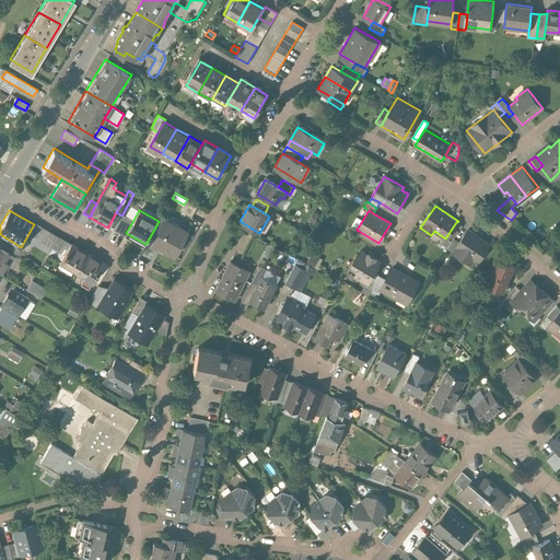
[(121,216),(116,212),(108,226),(114,230),(121,216)]
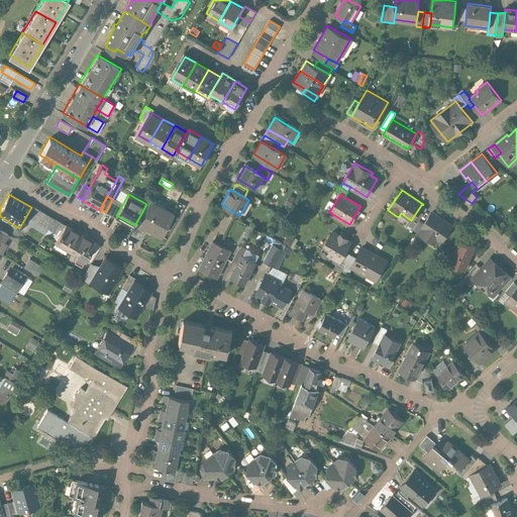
[(112,199),(105,212),(115,217),(116,215),(123,203),(113,198),(112,199)]
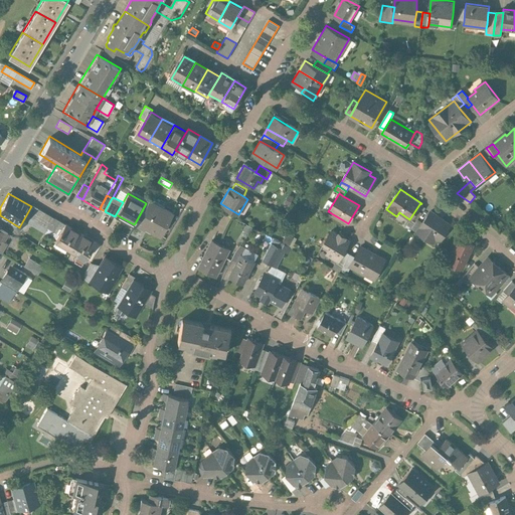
[(148,199),(146,203),(135,223),(144,228),(145,226),(160,234),(172,212),(148,199)]
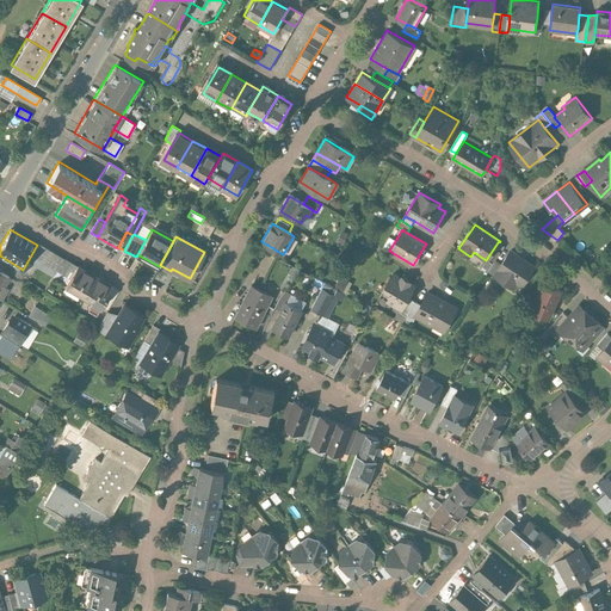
[(38,242),(37,245),(28,261),(54,276),(56,270),(71,278),(78,265),(38,242)]
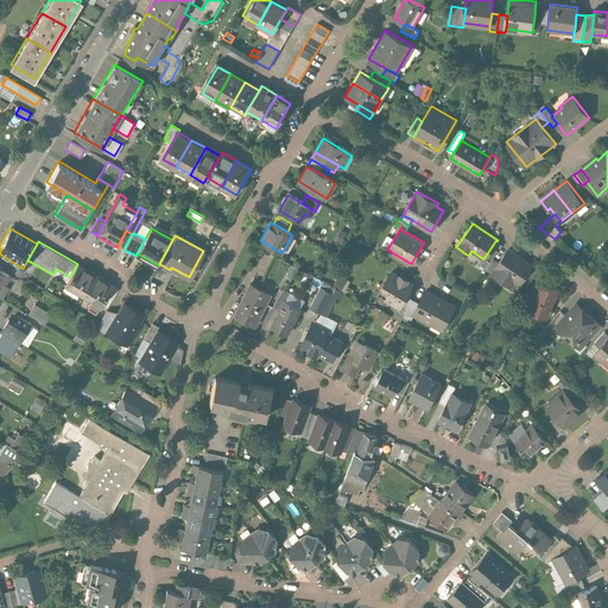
[(502,246),(495,241),(483,259),(479,267),(485,271),(486,268),(493,259),(502,246)]
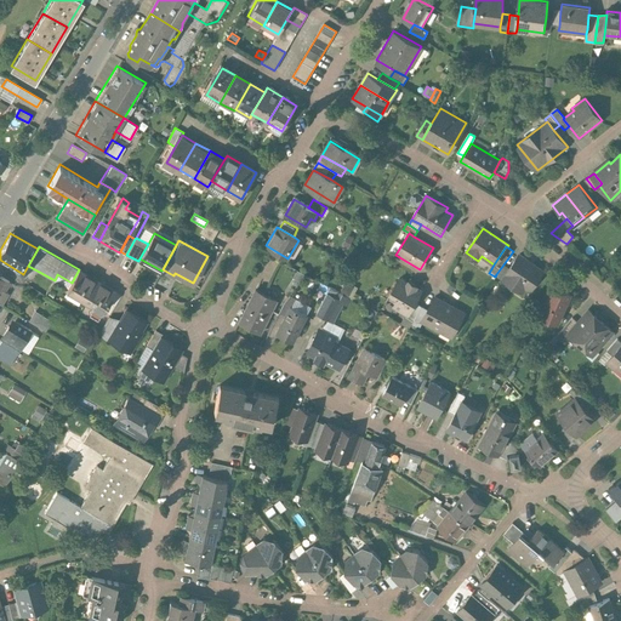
[(542,271),(518,254),(510,268),(502,278),(523,292),(527,288),(529,290),(542,271)]
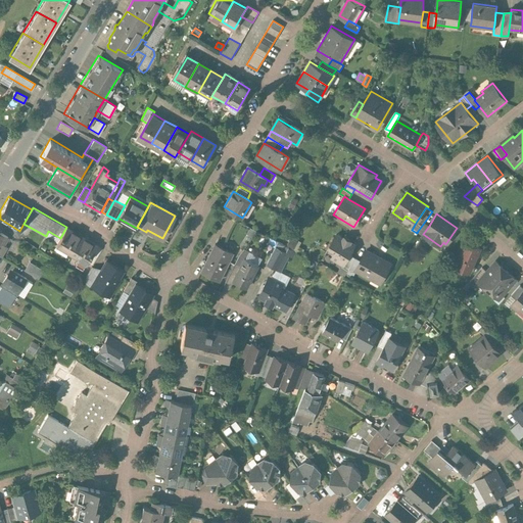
[(429,226),(424,223),(418,231),(423,234),(429,226)]
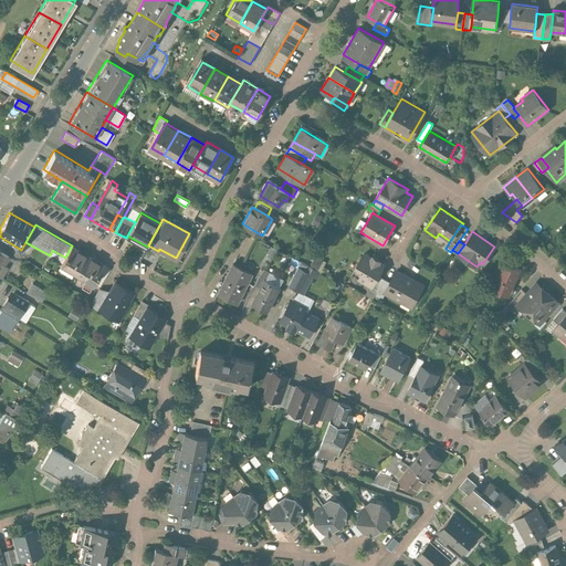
[(104,265),(72,245),(65,258),(61,264),(94,284),(104,265)]
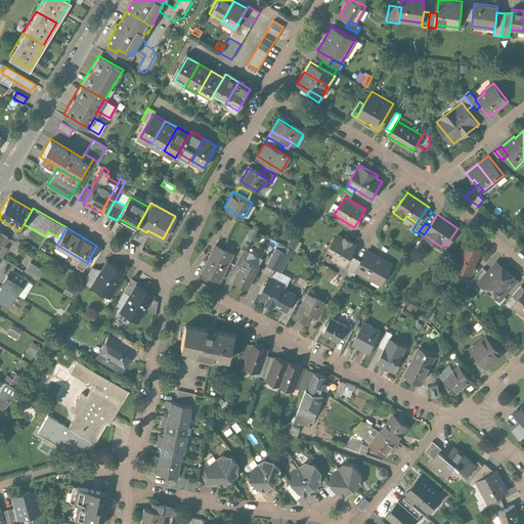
[(344,239),(337,235),(331,248),(336,251),(332,259),(343,265),(344,266),(350,255),(356,246),(351,243),(352,242),(345,237),(344,239)]
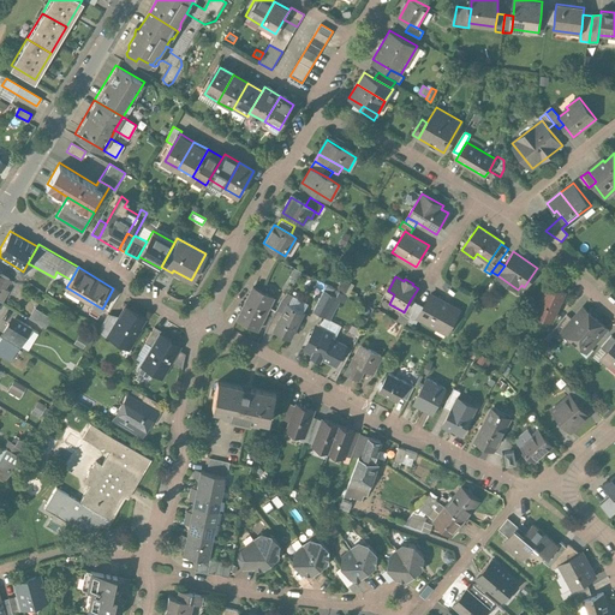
[(565,292),(549,284),(536,312),(539,314),(538,317),(547,321),(548,317),(553,320),(565,292)]
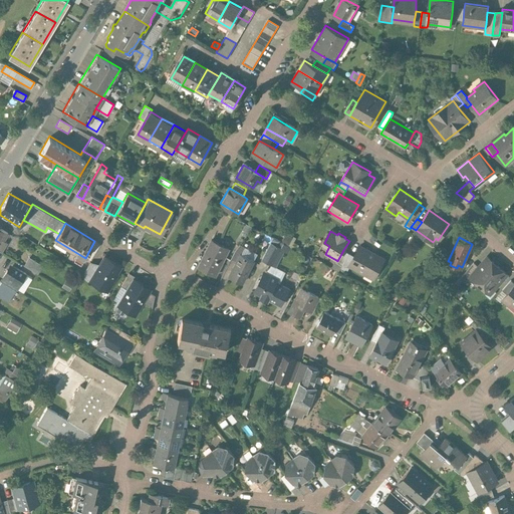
[(228,248),(211,239),(199,266),(217,275),(226,256),(224,255),(228,248)]
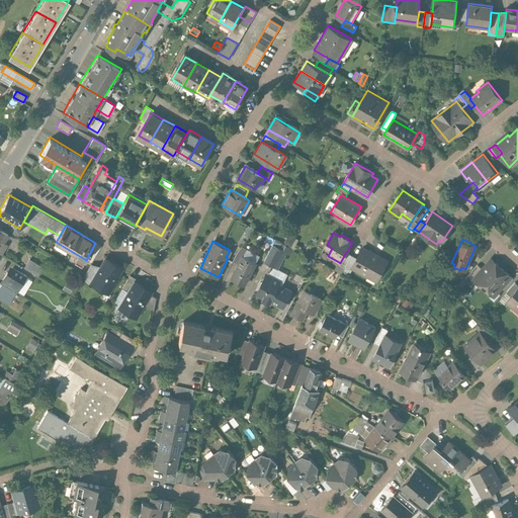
[(284,249),(274,245),(266,262),(275,267),(284,249)]
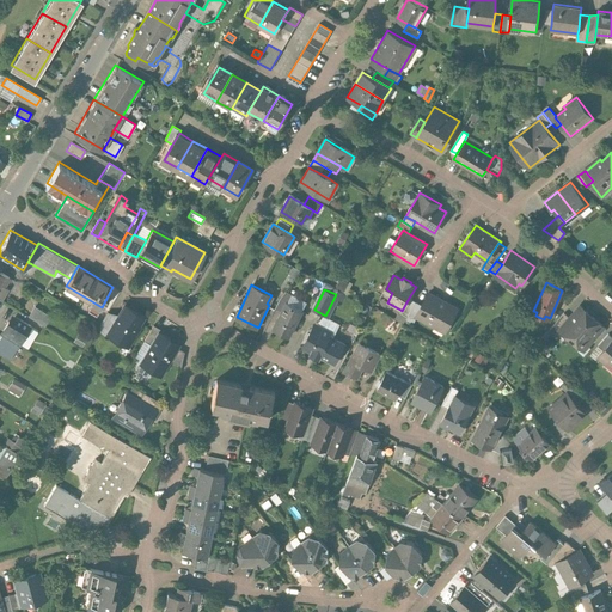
[(276,307),(283,311),(287,303),(292,294),(286,292),(280,298),(276,307)]
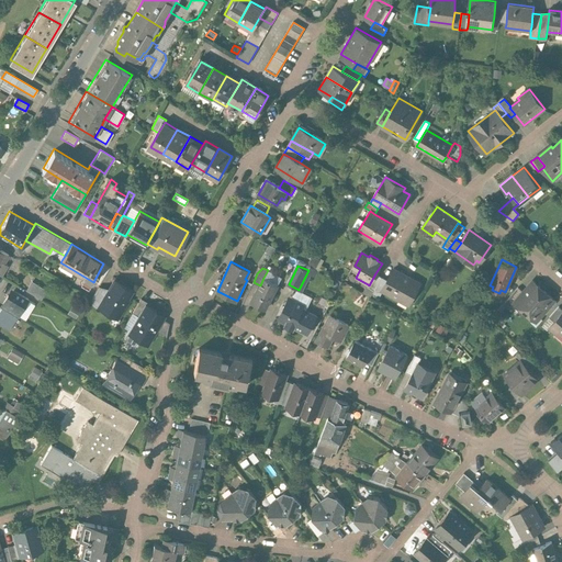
[(419,282),(393,268),(386,280),(382,289),(408,304),(419,282)]
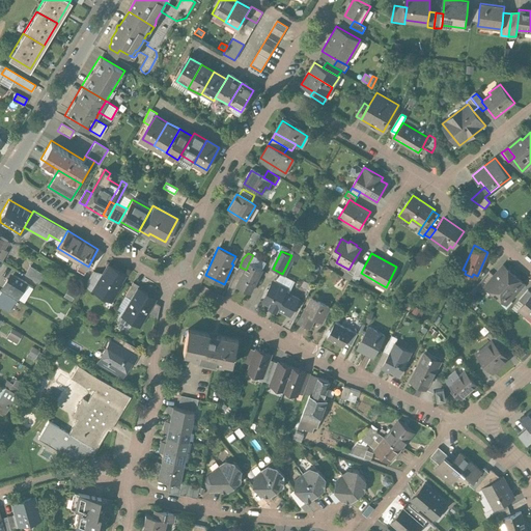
[(360,261),(355,258),(348,270),(354,272),(360,261)]
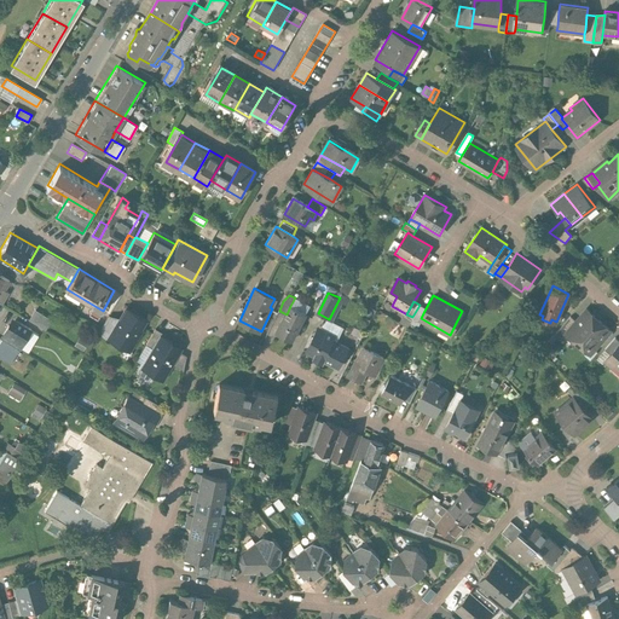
[(426,308),(420,305),(412,317),(420,320),(421,318),(426,308)]
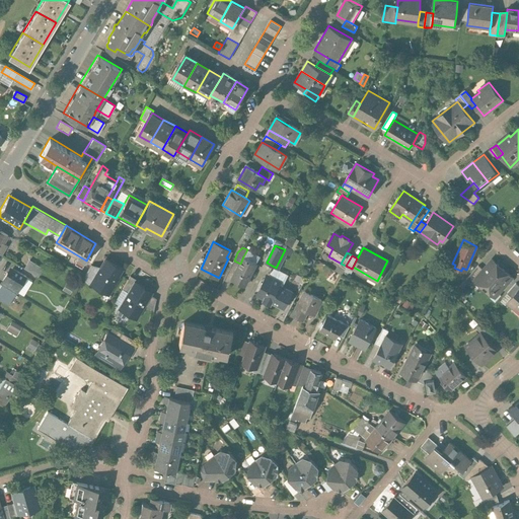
[(256,263),(243,256),(240,264),(232,279),(245,285),(256,263)]
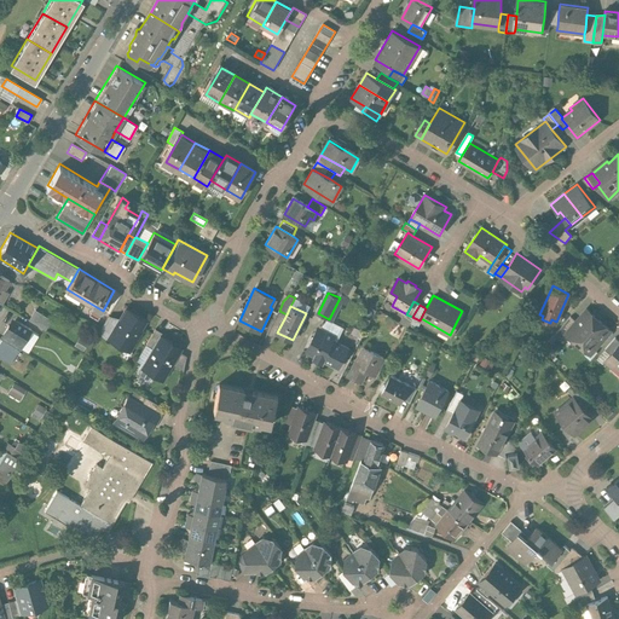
[(144,320),(125,308),(119,318),(108,336),(128,350),(140,330),(139,329),(144,320)]
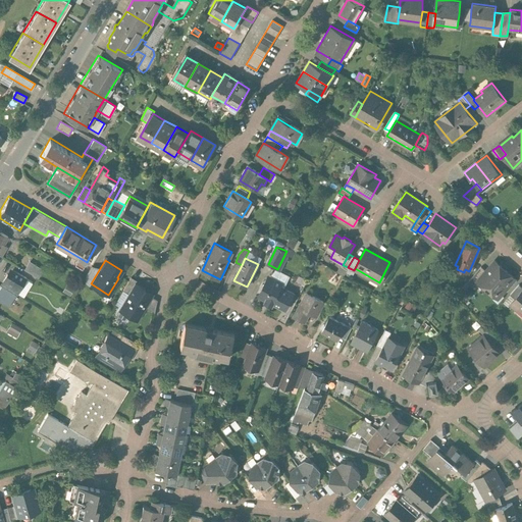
[(515,278),(494,261),(485,271),(477,280),(498,298),(515,278)]
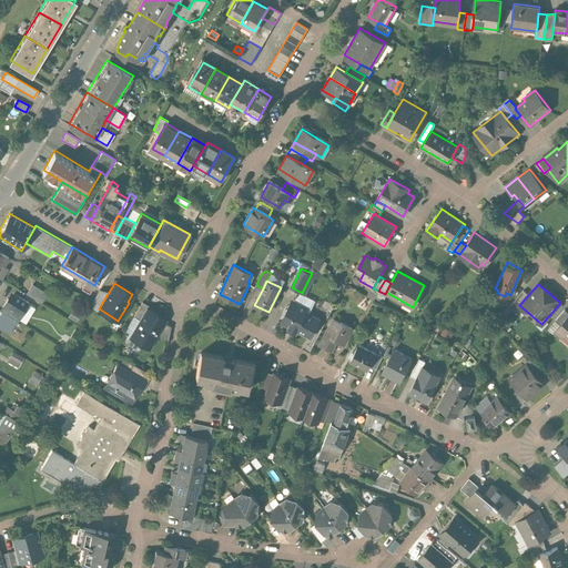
[(46,293),(31,285),(27,294),(40,302),(46,293)]
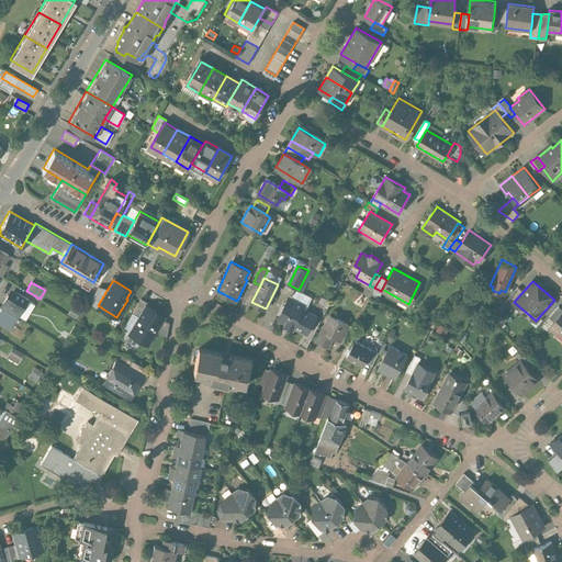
[(369,285),(368,284),(363,292),(370,295),(374,288),(369,285)]
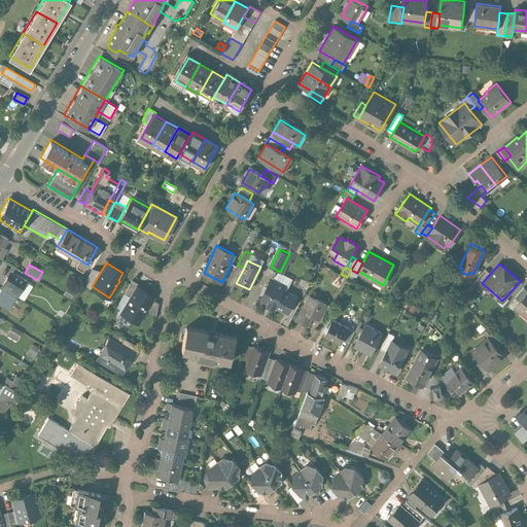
[(92,286),(101,271),(92,270),(86,279),(84,282),(92,286)]
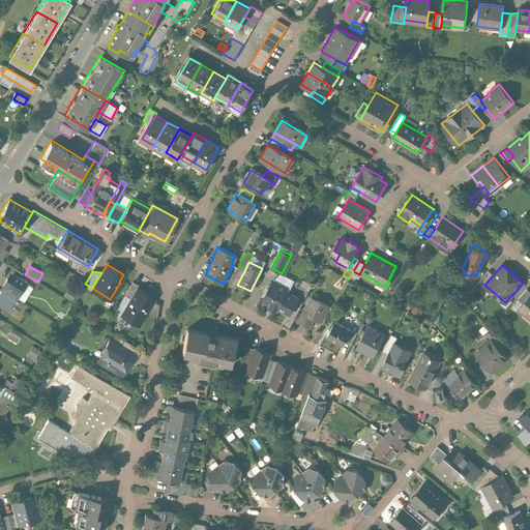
[(484,285),(493,275),(489,272),(478,284),(482,287),(484,285)]
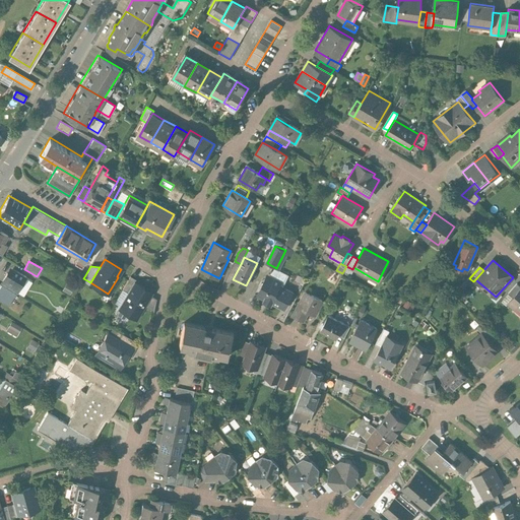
[(14,269),(10,275),(7,273),(1,284),(15,294),(16,290),(24,278),(25,276),(14,269)]
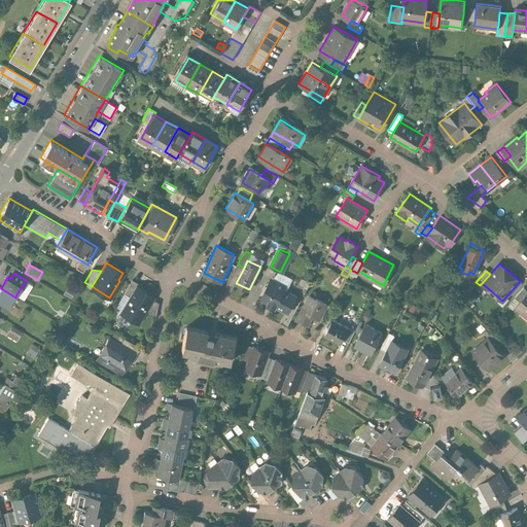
[(279,273),(273,279),(286,286),(285,288),(287,289),(292,280),(279,273)]
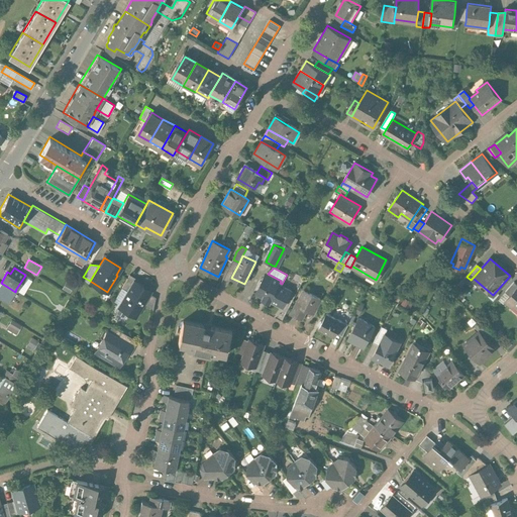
[(268,274),(267,273),(255,293),(264,297),(263,298),(270,302),(270,300),(280,283),(281,281),(268,274)]
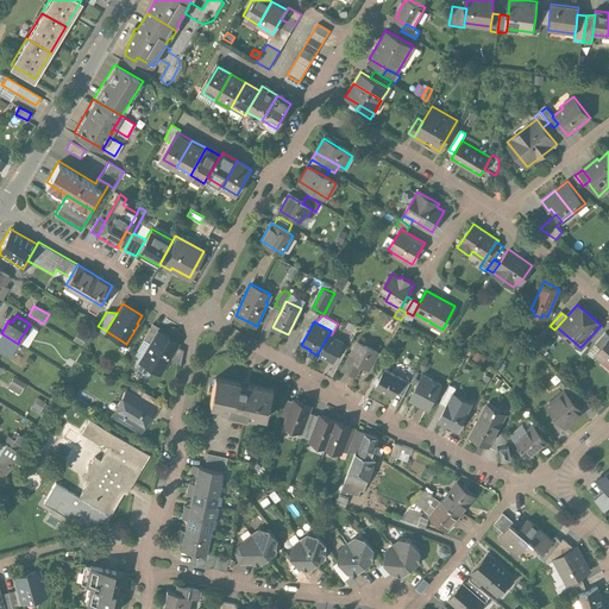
[(157,328),(158,330),(159,327),(152,324),(142,340),(149,344),(157,328)]
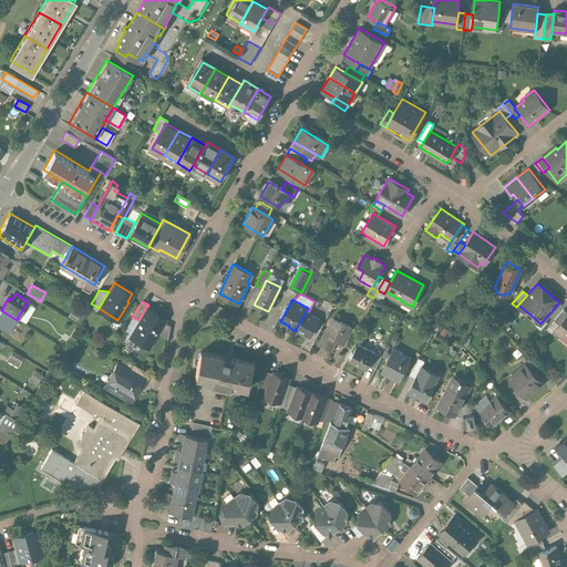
[(34,308),(27,303),(18,317),(27,322),(34,308)]
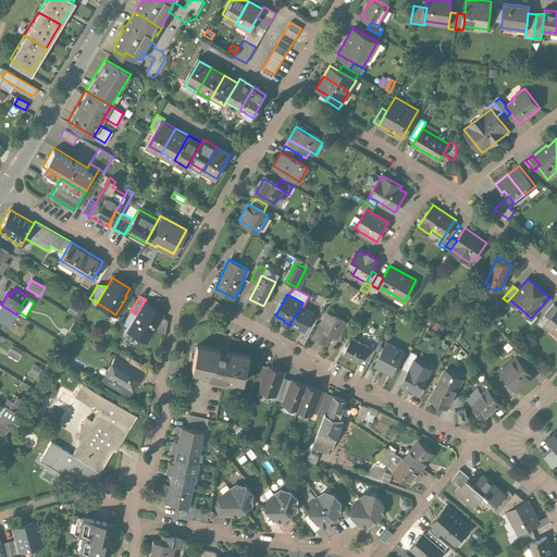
[(145,301),(144,300),(136,314),(127,327),(124,333),(126,334),(125,336),(132,341),(133,338),(135,339),(137,336),(146,342),(155,327),(162,316),(163,313),(145,301)]
